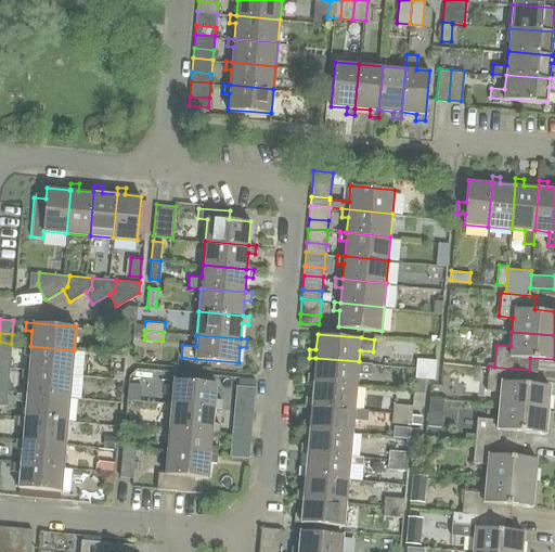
[(0,356),(10,358),(11,344),(0,342),(0,356)]
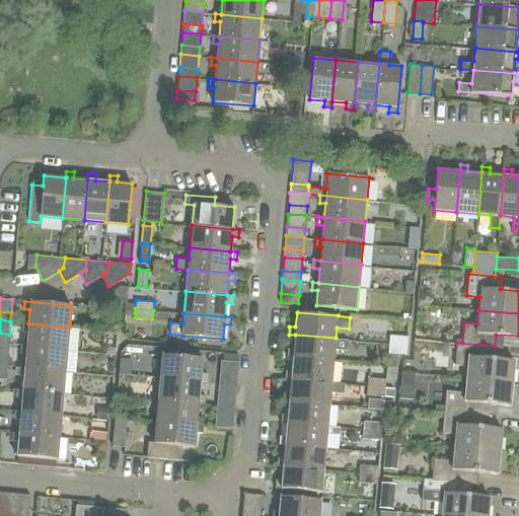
[(26,345),(67,349),(69,327),(28,323),(22,322),(21,330),(27,330),(26,345)]
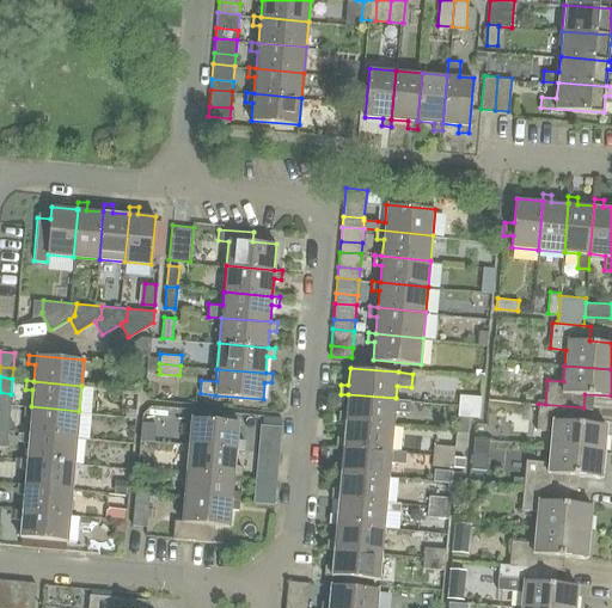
[(11,394),(0,392),(0,403),(10,404),(11,394)]
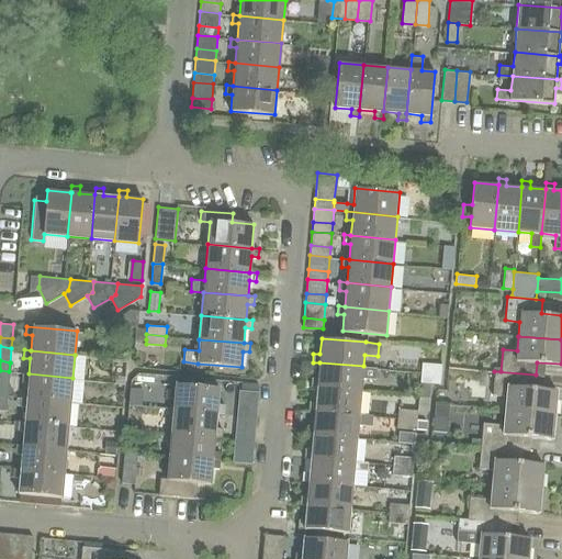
[(317,386),(361,390),(362,377),(375,379),(377,367),(363,366),(319,362),(317,378),(311,377),(311,386),(317,386)]
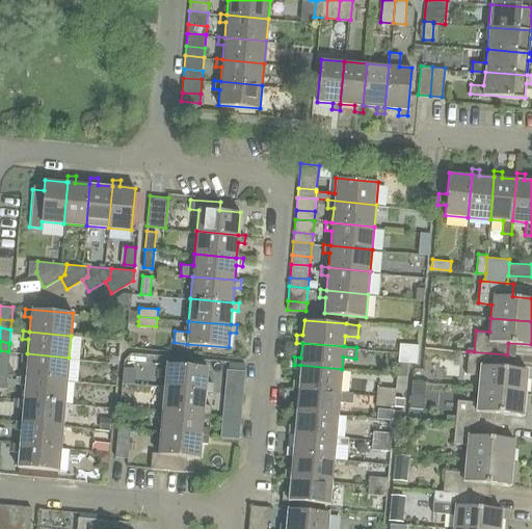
[(399,351),(417,353),(418,344),(399,343),(399,351)]
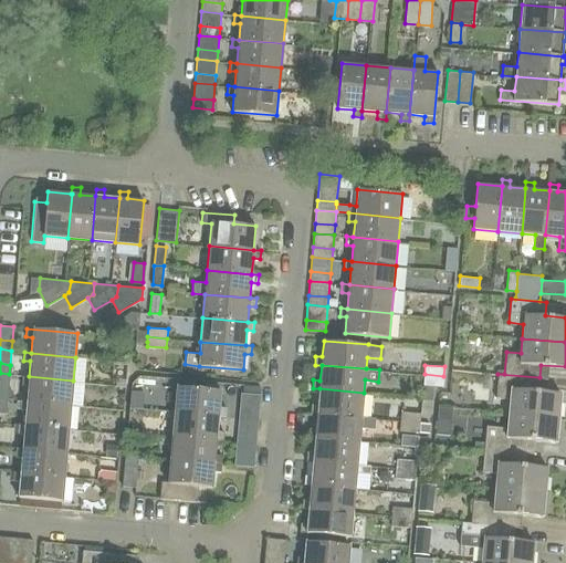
[(0,387),(8,388),(9,374),(0,373),(0,387)]
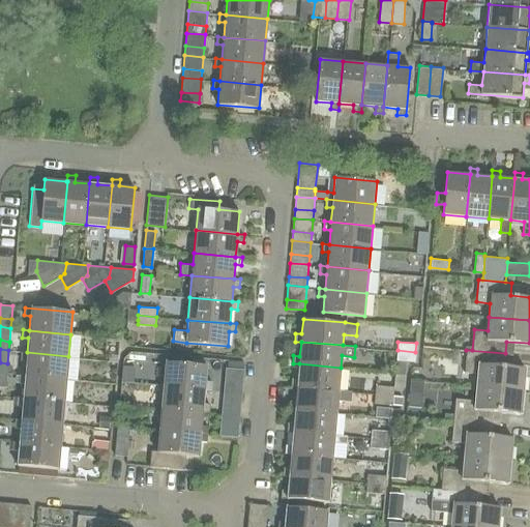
[(398,350),(396,359),(407,360),(408,360),(414,361),(415,352),(398,350)]
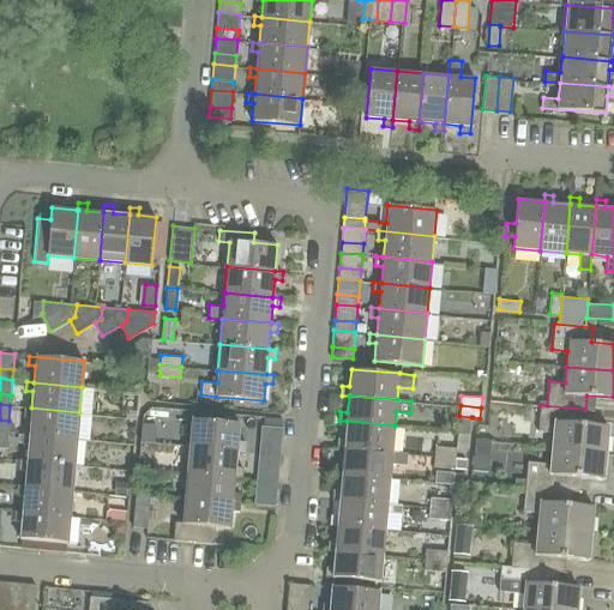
[(585,409),(540,405),(537,429),(553,432),(552,447),(606,452),(608,426),(577,423),(578,409),(585,409)]
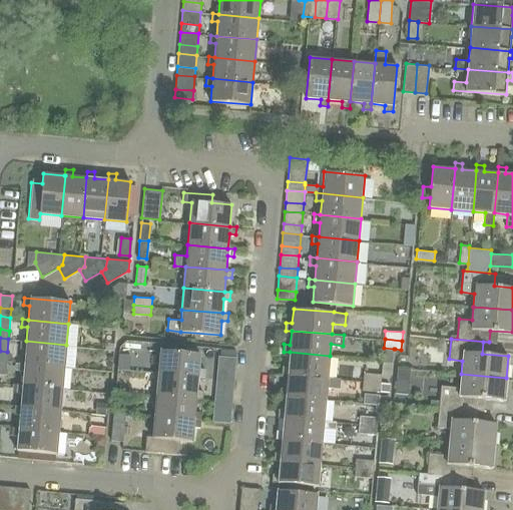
[(26,341),(20,340),(19,348),(25,349),(24,362),(24,363),(64,367),(66,345),(26,341)]
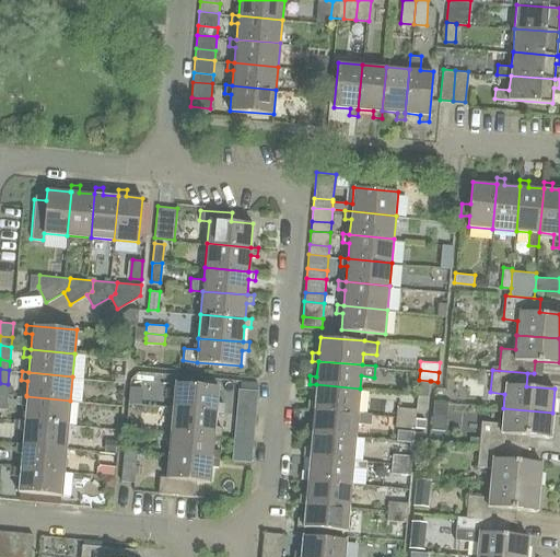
[(419,380),(418,395),(428,396),(430,381),(419,380)]
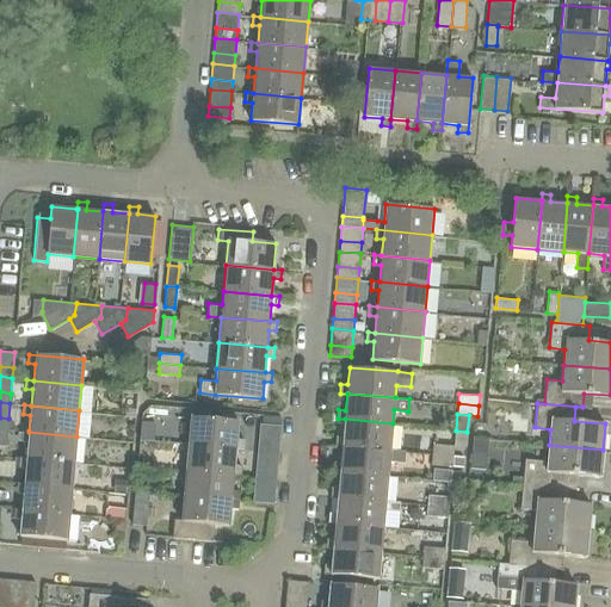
[(189,443),(236,447),(244,448),(245,439),(236,439),(239,421),(190,416),(189,443)]
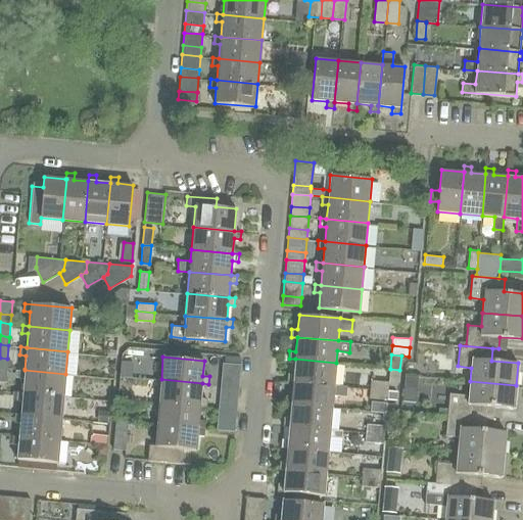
[(334,384),(336,363),(295,359),(293,373),(287,373),(287,381),(293,381),(334,384)]
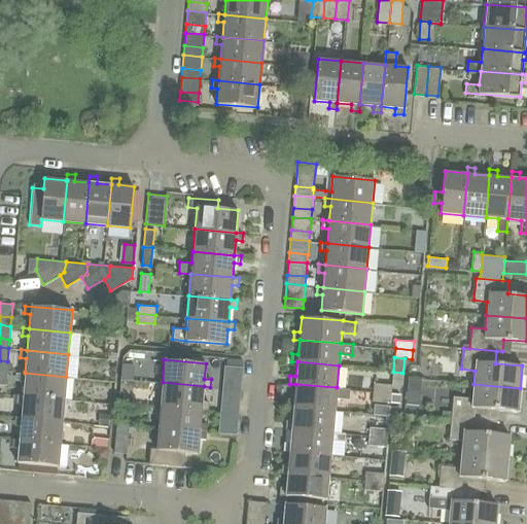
[(224,364),(223,374),(241,376),(242,367),(224,364)]
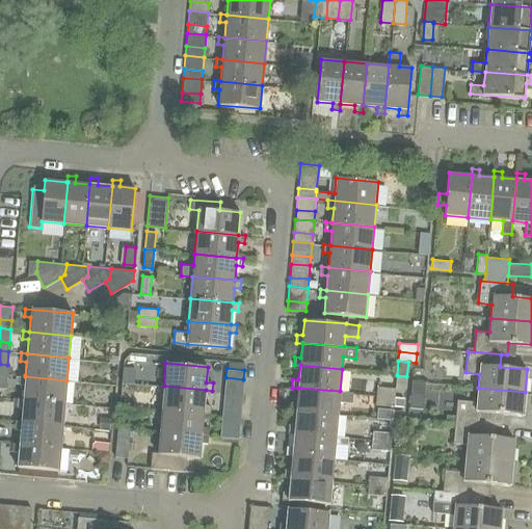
[(25,376),(25,375),(19,375),(18,384),(24,384),(23,398),(64,402),(67,380),(25,376)]
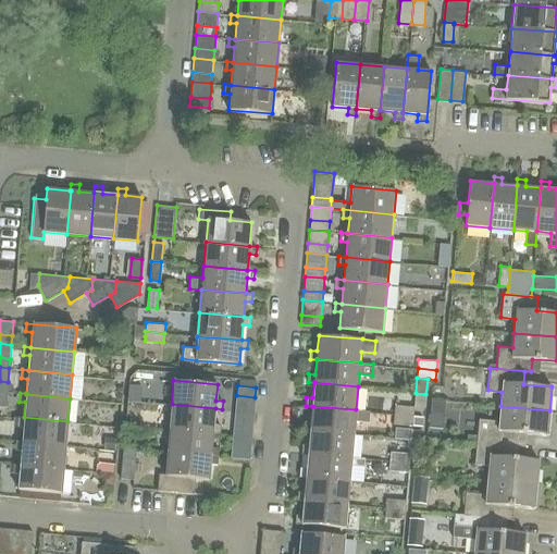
[(255,397),(236,395),(235,410),(254,411),(255,397)]
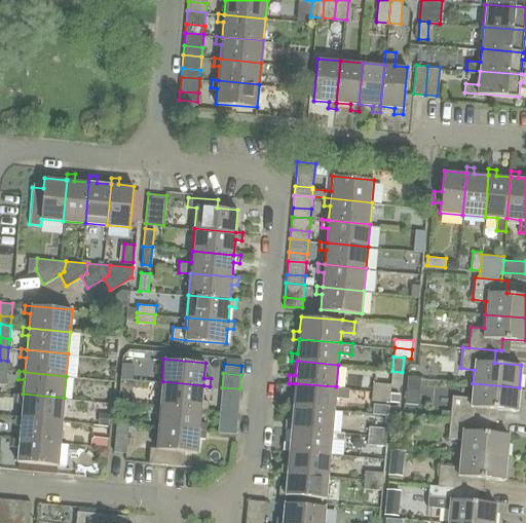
[(407,377),(405,402),(417,404),(420,378),(407,377)]
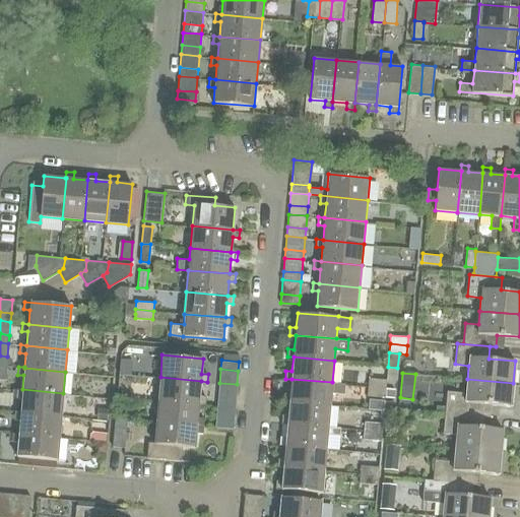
[(160,377),(158,399),(199,402),(199,403),(205,403),(206,396),(199,395),(201,381),(160,377)]
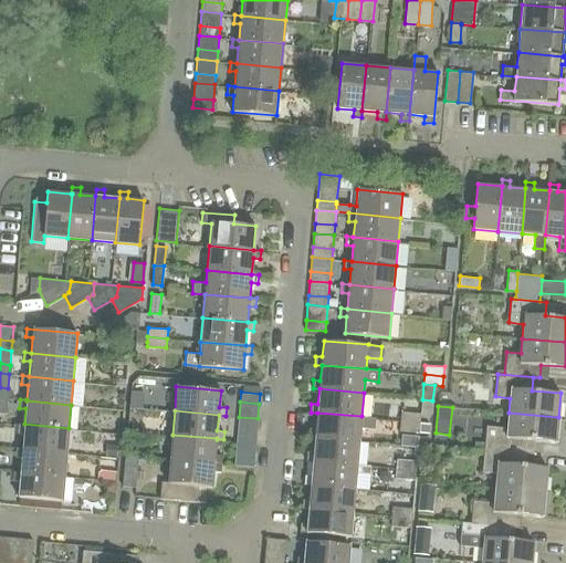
[(401,410),(400,420),(420,421),(420,413),(401,410)]
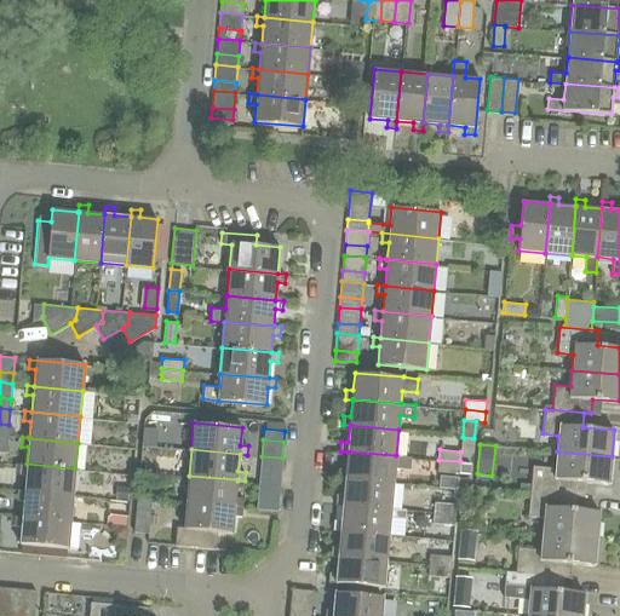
[(396,455),(348,452),(345,468),(338,467),(338,477),(345,477),(394,482),(395,467),(409,468),(411,458),(396,455)]
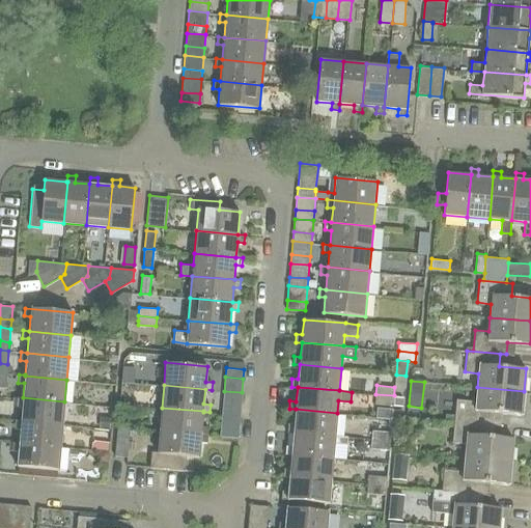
[(524,391),(477,387),(476,400),(456,398),(454,420),(494,424),(495,412),(522,414),(524,391)]
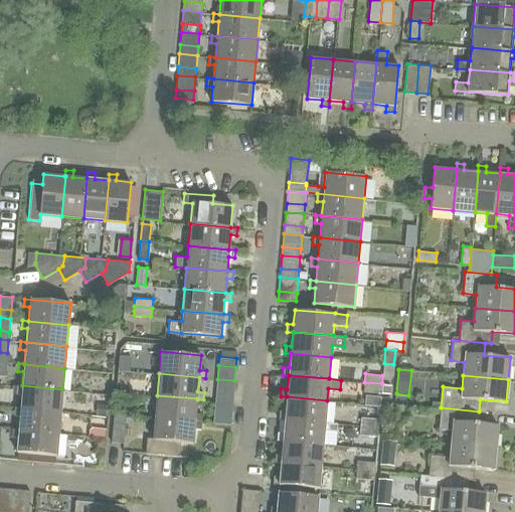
[(233,389),(234,380),(217,379),(216,388),(233,389)]
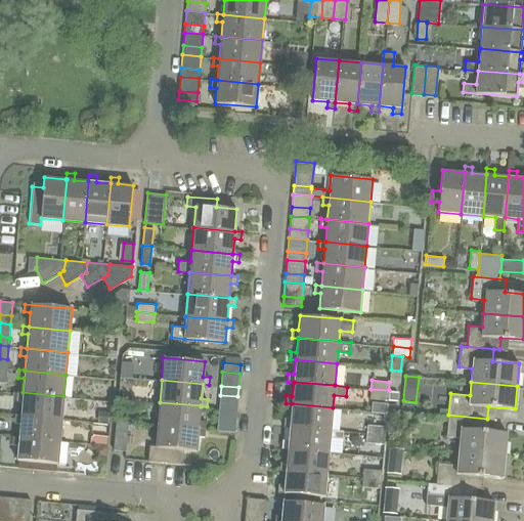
[(389,390),(370,389),(369,397),(388,399),(389,390)]
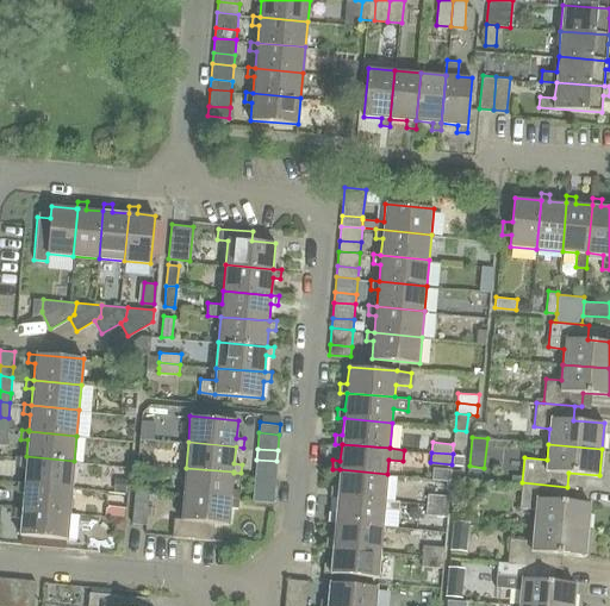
[(453,454),(452,464),(462,466),(462,455),(453,454)]
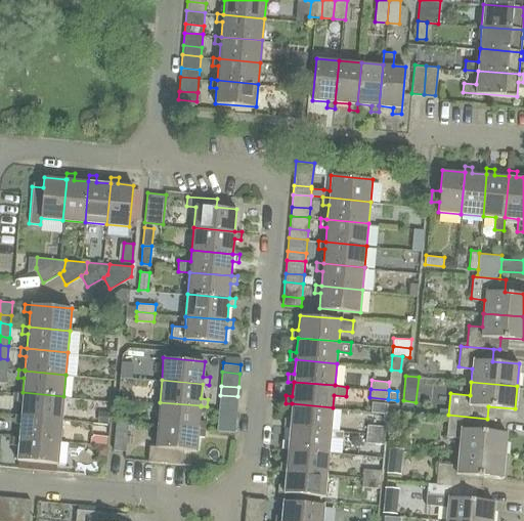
[(20,415),(62,419),(63,396),(23,392),(16,391),(15,399),(22,400),(20,414),(20,415)]
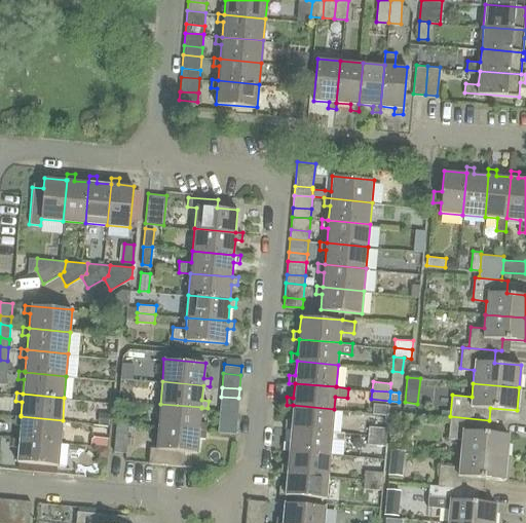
[(238,398),(221,397),(220,409),(237,411),(238,398)]
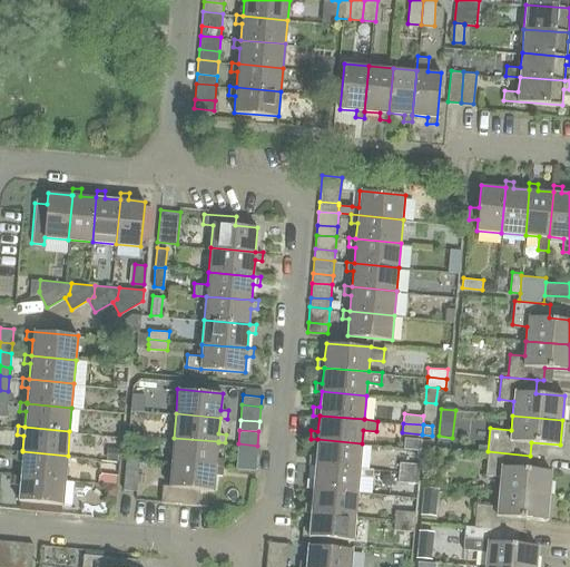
[(218,441),(174,438),(172,461),(223,466),(224,458),(217,458),(218,442),(218,441)]
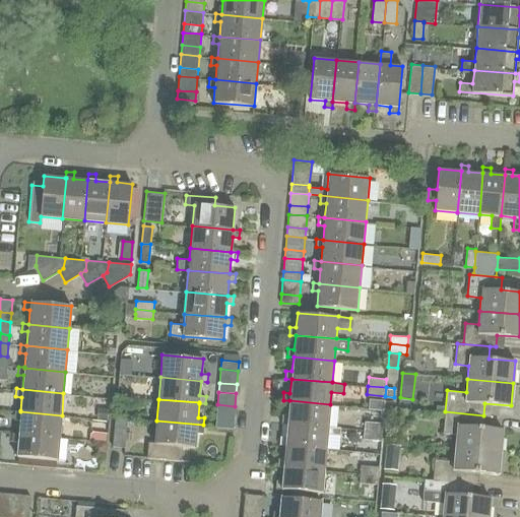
[(328,426),(330,404),(289,400),(287,414),(281,414),(281,423),(287,423),(328,426)]
